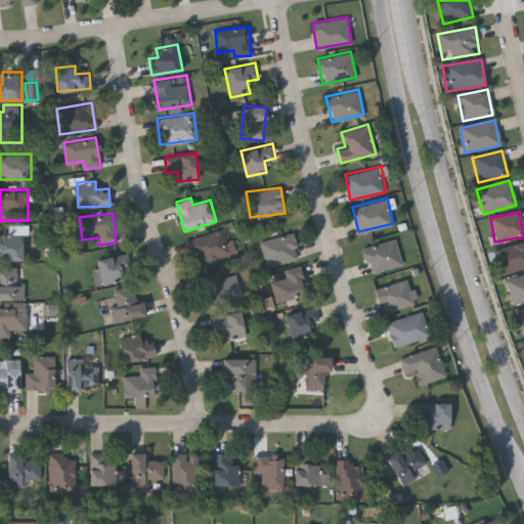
[(233,237),(236,253),(193,261),(189,237),(224,230),(226,238),(233,237)]
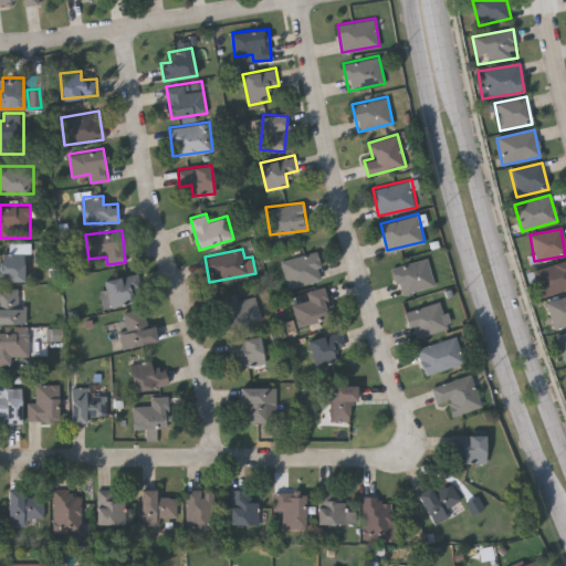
[(281,260),(316,250),(324,278),(289,286),(281,260)]
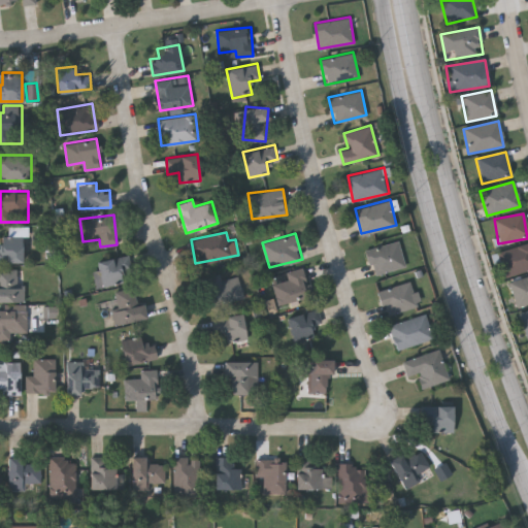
[(0,235),(23,235),(23,261),(0,261),(0,235)]
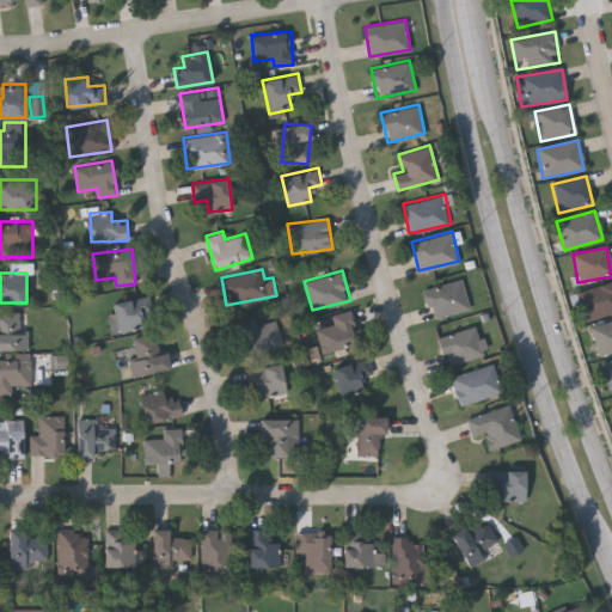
[(470,308),(433,317),(426,286),(463,277),(470,308)]
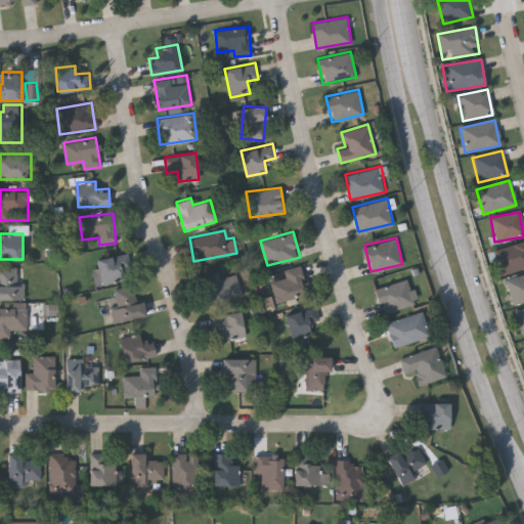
[(523,268),(499,275),(493,250),(523,242),(523,268)]
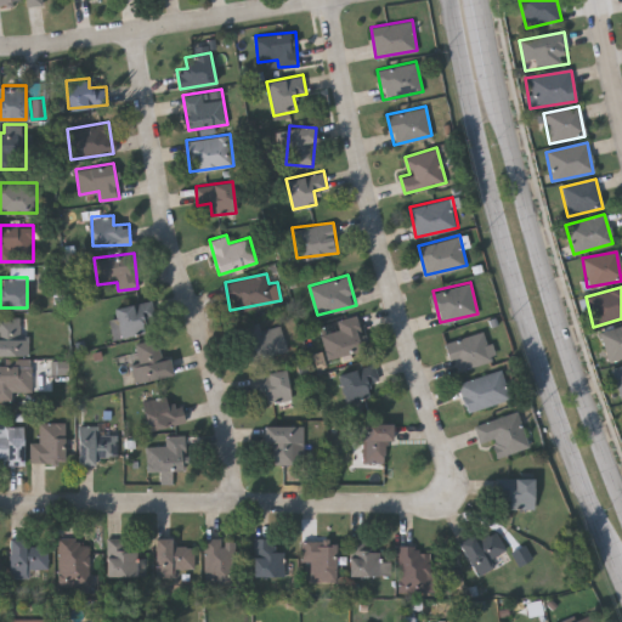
[(116,306),(153,300),(156,316),(143,318),(146,333),(120,337),(116,306)]
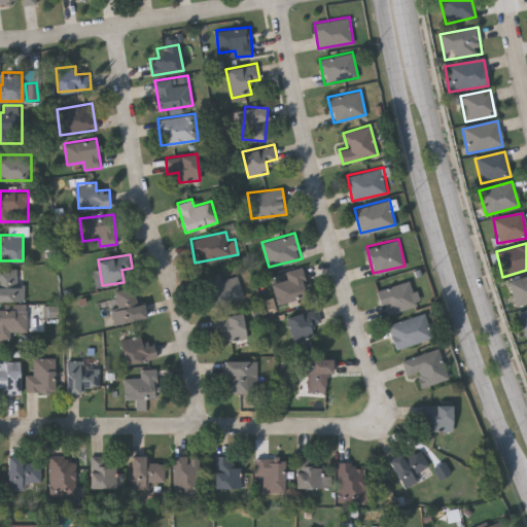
[(286,270),(304,266),(310,295),(278,303),(273,281),(287,278),(286,270)]
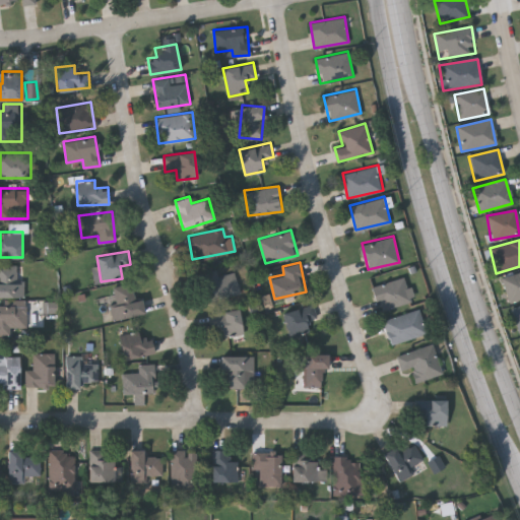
[(24,296),(0,296),(0,264),(18,264),(18,277),(23,277),(24,296)]
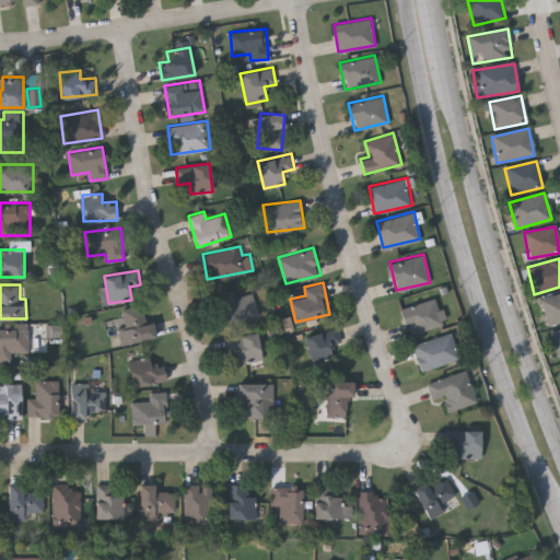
[(259,315),(225,323),(219,293),(234,290),(235,295),(254,291),(259,315)]
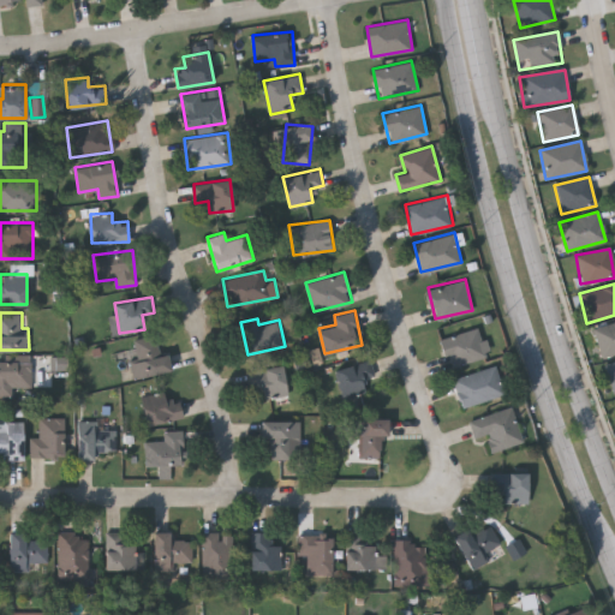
[(614,353),(601,358),(592,329),(614,322),(614,353)]
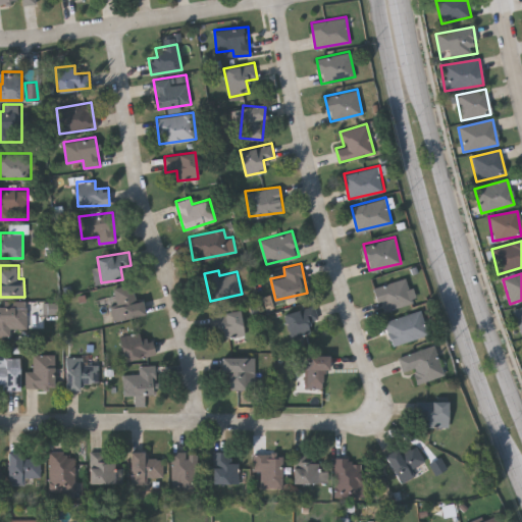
[(382,312),(373,286),(407,275),(416,300),(382,312)]
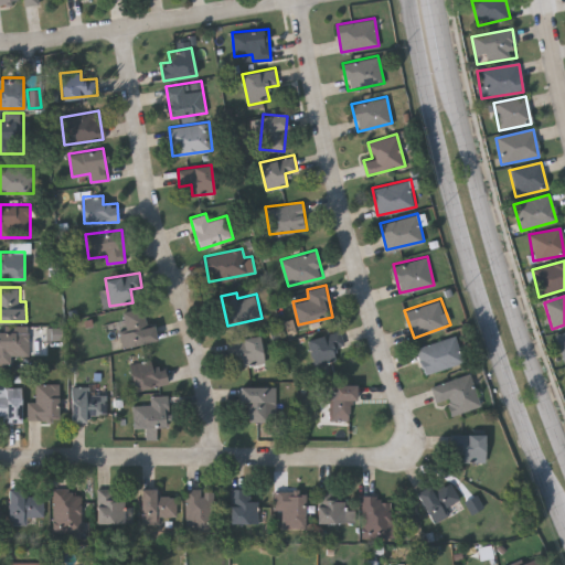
[(119,330),(126,329),(123,311),(142,307),(146,324),(152,323),(156,340),(123,347),(119,330)]
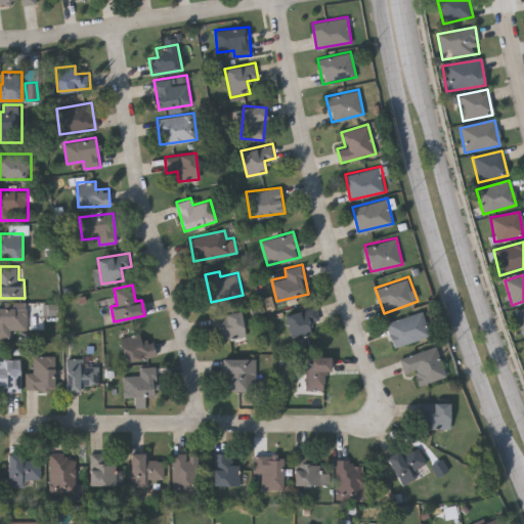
[(264,299),(268,312),(276,310),(272,297),(264,299)]
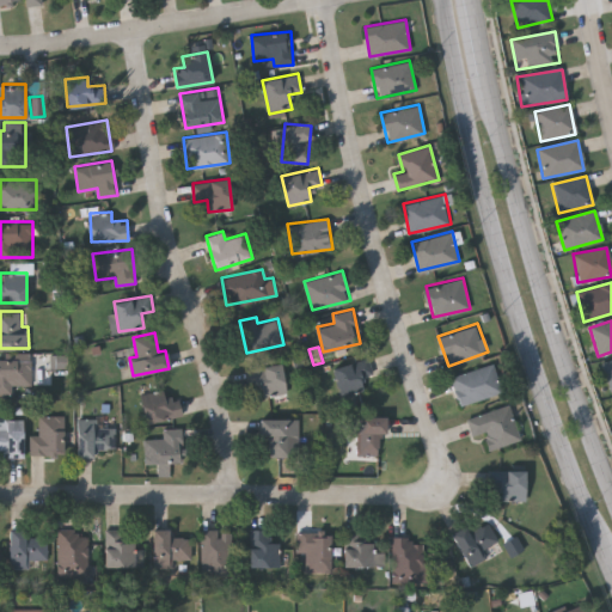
[(68,355),(51,356),(51,369),(68,369),(68,355)]
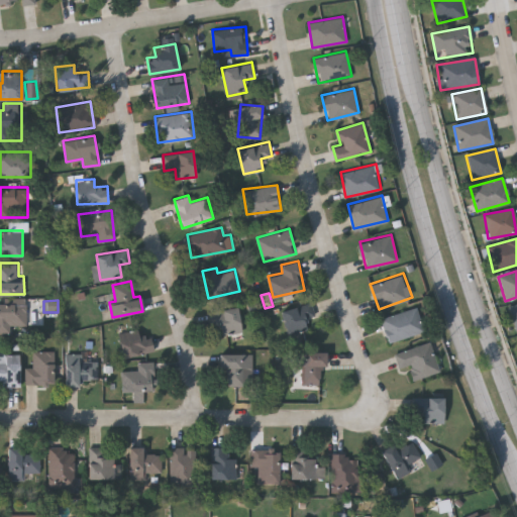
[(308,329),(287,334),(280,309),(312,301),(316,314),(305,317),(308,329)]
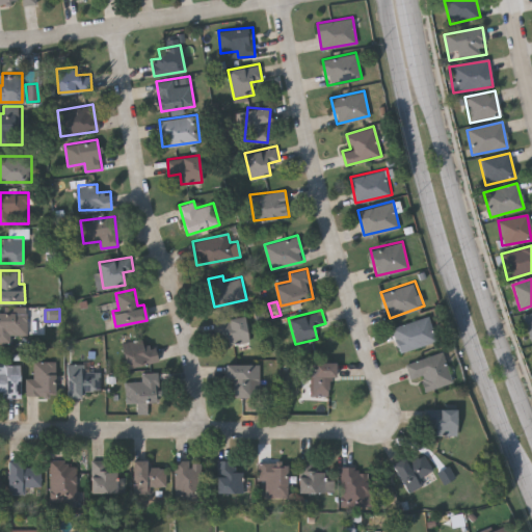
[(0,312),(27,312),(27,335),(11,335),(11,340),(0,340),(0,312)]
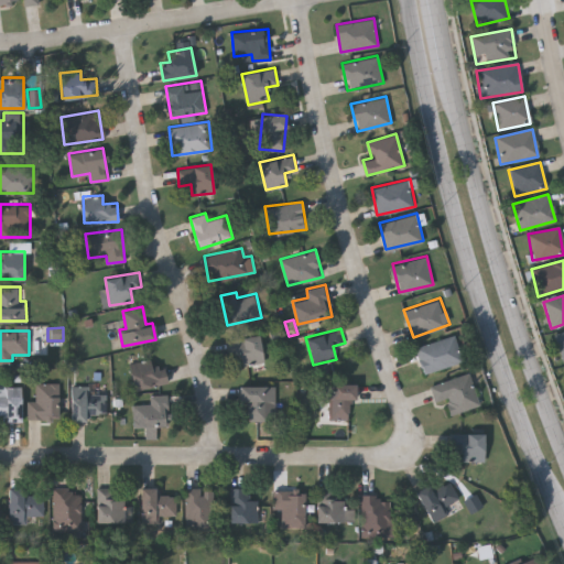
[(243,367),(239,354),(230,357),(225,343),(255,331),(266,358),(243,367)]
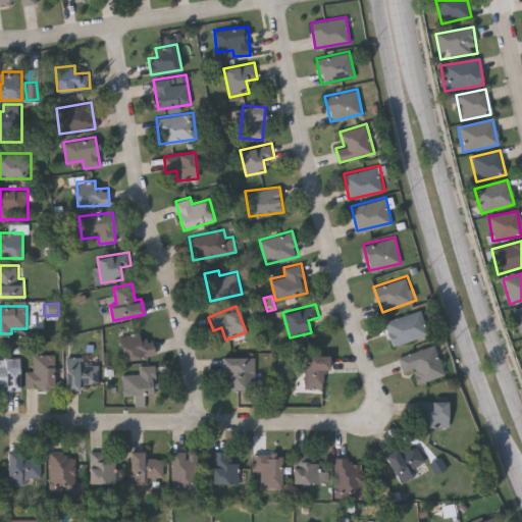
[(512,310),(521,306),(521,333),(520,334),(512,310)]
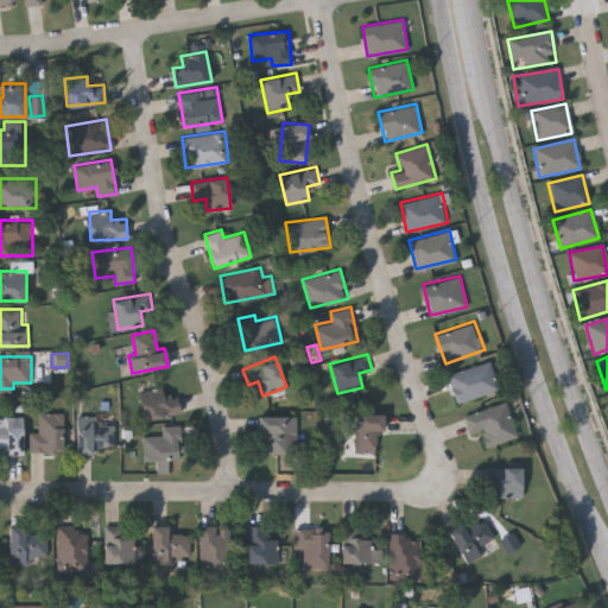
[(457,401),(449,372),(491,360),(499,390),(457,401)]
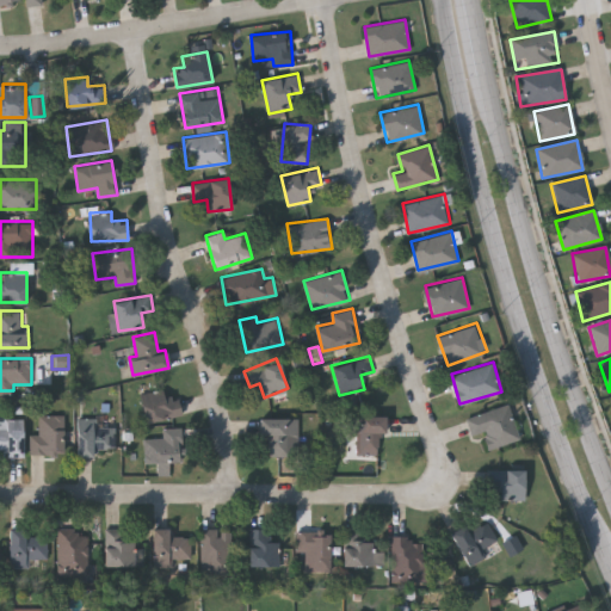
[(181,418),(143,419),(142,390),(164,389),(165,396),(180,396),(181,418)]
